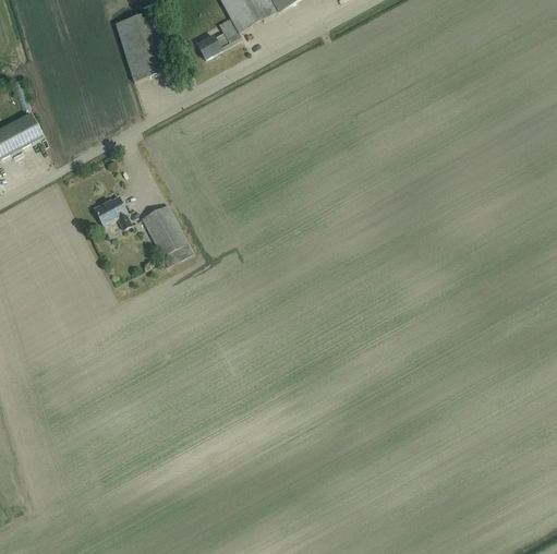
[(213,34),(196,43),(205,58),(242,38),(239,32),(297,0),(219,0),(229,17),(218,23),(222,32),(215,36),(213,34)]
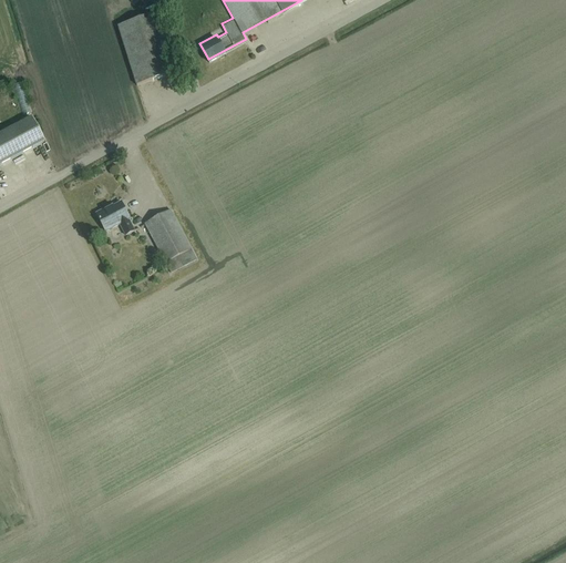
[(178,69),(174,58),(160,9),(117,22),(135,82),(178,69)]
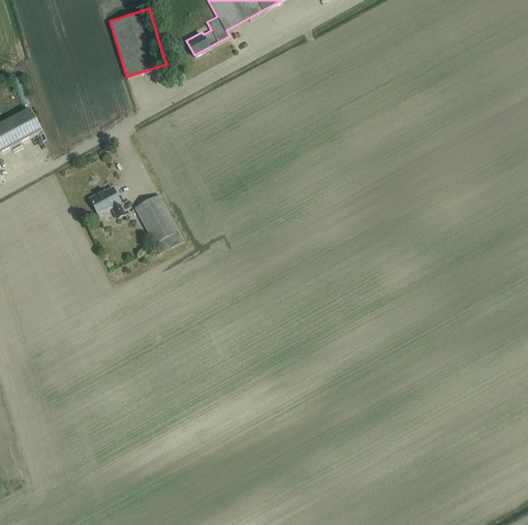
[(0,148),(39,128),(27,105),(0,119),(0,148)]
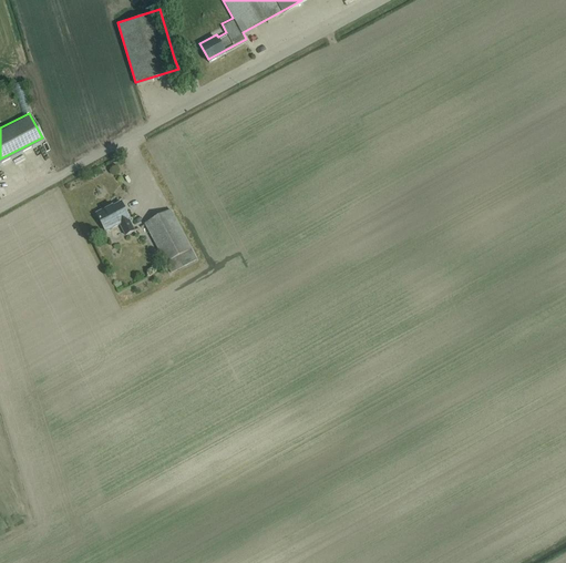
[(95,211),(105,228),(119,221),(124,232),(133,227),(127,216),(129,216),(120,198),(105,207),(104,205),(95,211)]
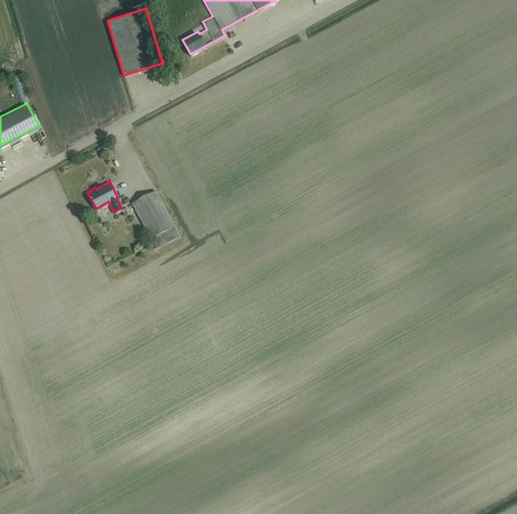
[(179,234),(160,197),(155,189),(132,201),(155,246),(179,234)]
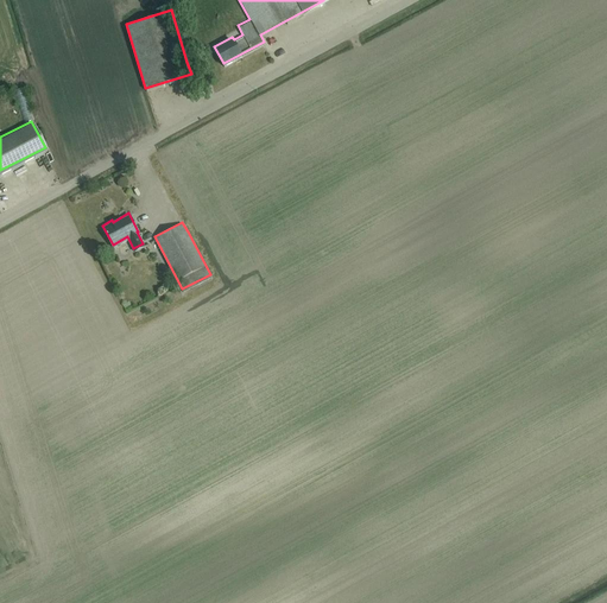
All buildings are outlined.
